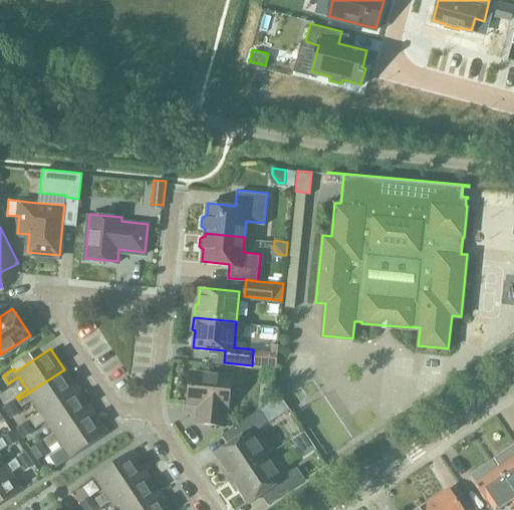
[(78,390),(64,369),(18,400),(22,405),(32,398),(40,410),(30,417),(32,421),(78,390)]
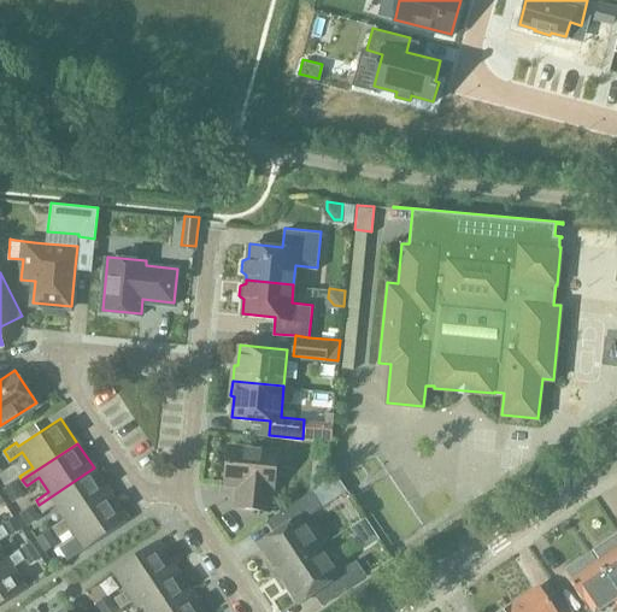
[(238,506),(269,508),(271,486),(274,487),(277,451),(229,446),(225,481),(240,483),(238,506)]
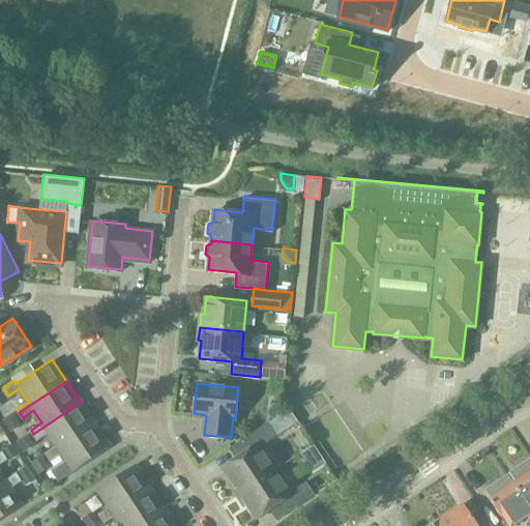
[(95,424),(81,402),(33,434),(36,439),(48,432),(56,444),(45,451),(48,455),(95,424)]
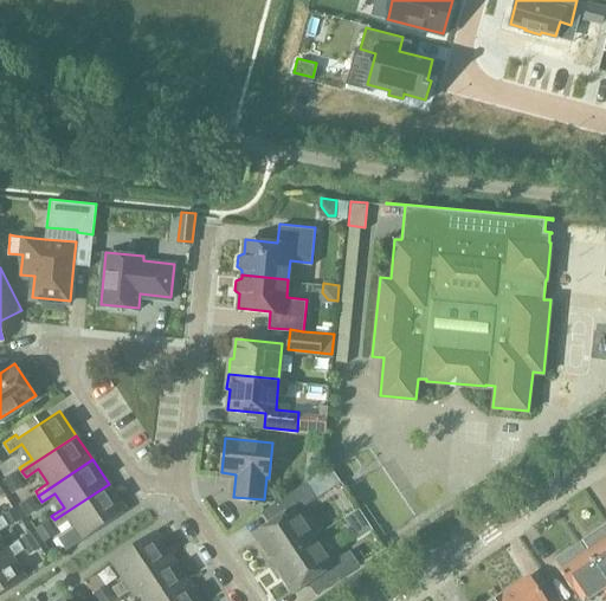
[(4,479),(11,489),(23,480),(17,471),(4,479)]
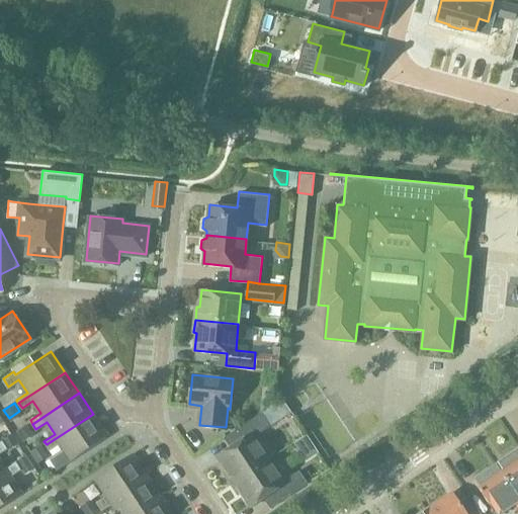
[(232,483),(267,458),(253,436),(270,425),(261,412),(226,435),(226,436),(238,428),(244,437),(218,455),(227,469),(225,472),(232,483)]
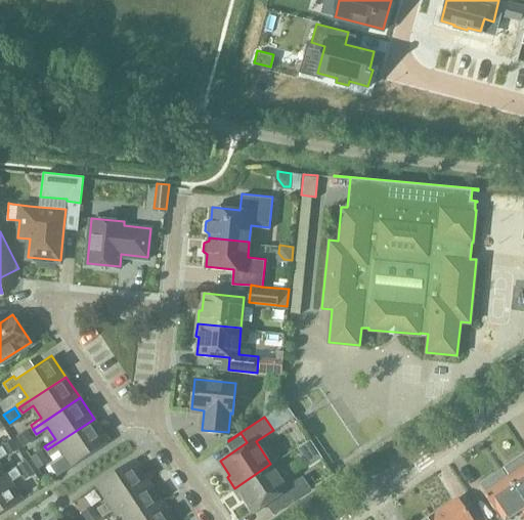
[(94,419),(47,449),(50,455),(60,447),(72,465),(108,440),(94,419)]
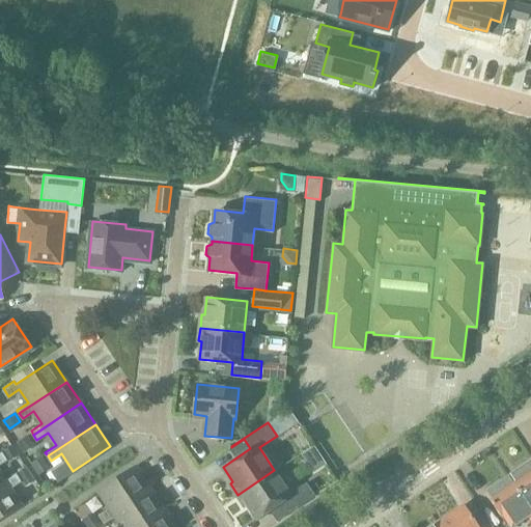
[(17,441),(23,448),(33,441),(28,434),(17,441)]
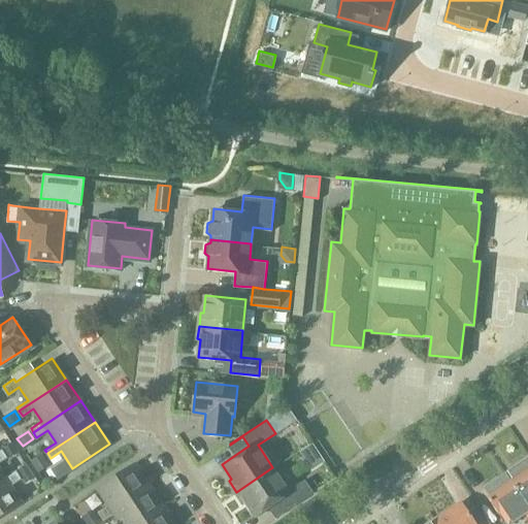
[(7,444),(2,447),(4,451),(6,452),(8,456),(9,457),(13,454),(19,451),(15,446),(11,440),(7,444)]
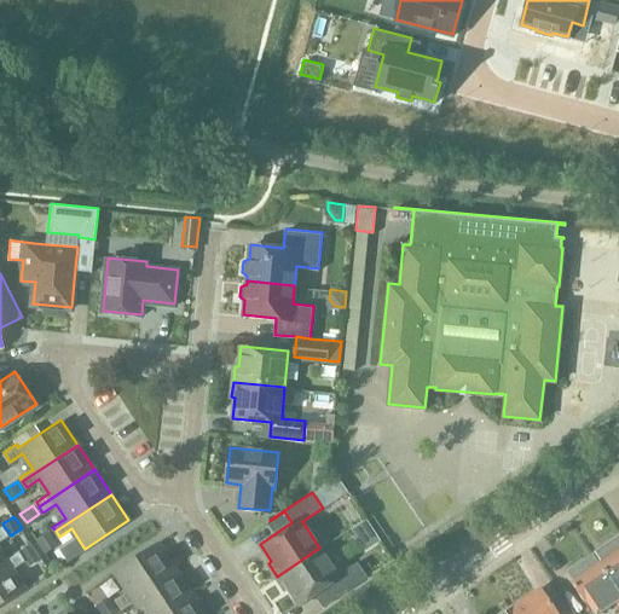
[(48,529),(36,538),(44,548),(56,539),(48,529)]
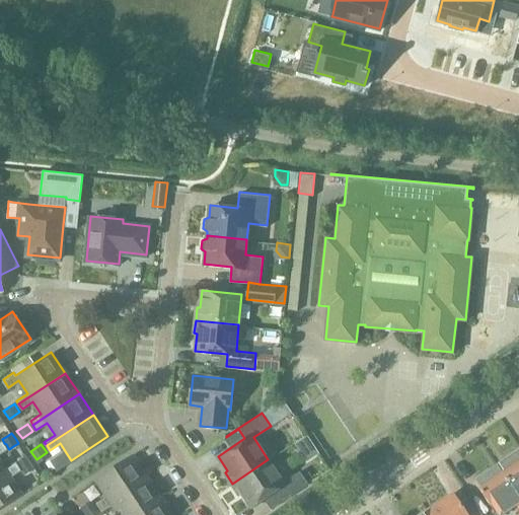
[(518,448),(497,463),(518,496),(518,502),(517,504),(518,506),(518,448)]
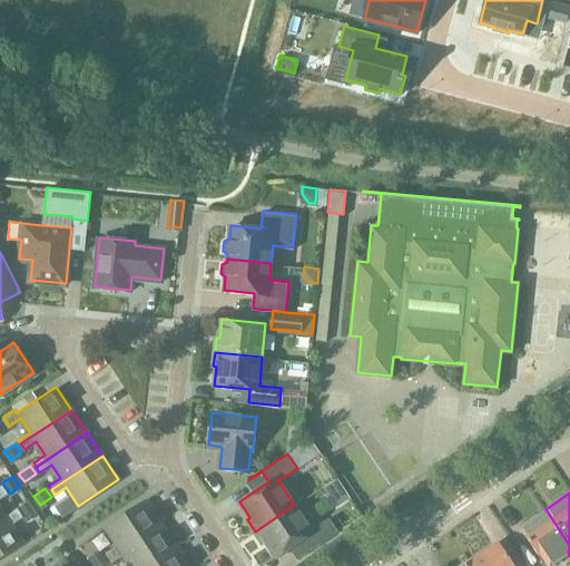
[(23,503),(18,506),(23,513),(28,520),(33,517),(38,514),(33,506),(28,498),(23,503)]
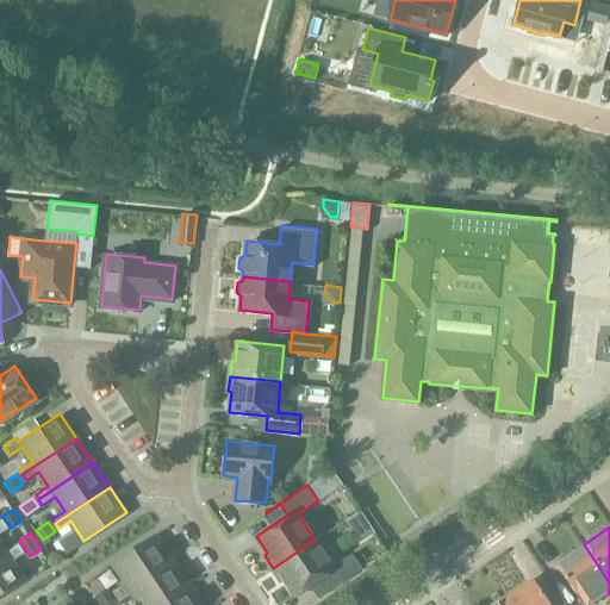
[(117,596),(172,559),(155,534),(112,562),(125,581),(113,590),(117,596)]
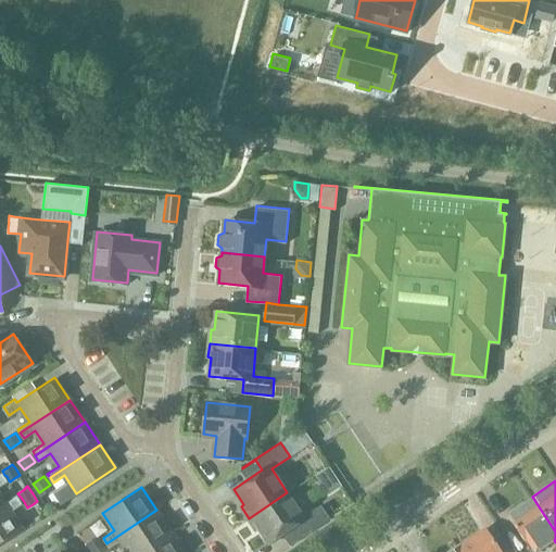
[(287,492),(249,518),(255,529),(258,527),(269,543),(298,524),(305,535),(330,518),(321,504),(303,516),(287,492)]
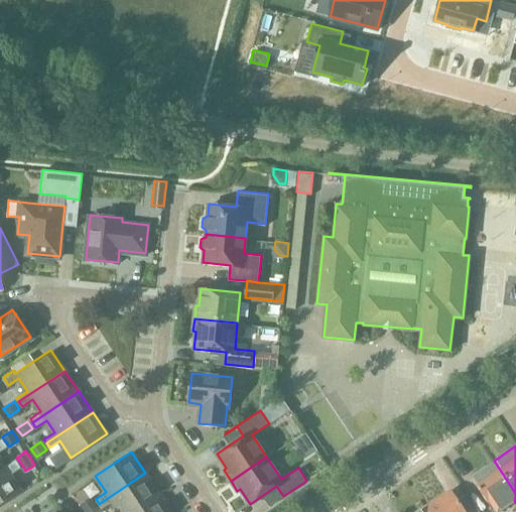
[(0,504),(4,502),(21,490),(16,482),(11,474),(16,470),(21,467),(18,462),(16,458),(10,462),(5,465),(7,469),(0,473),(0,504)]
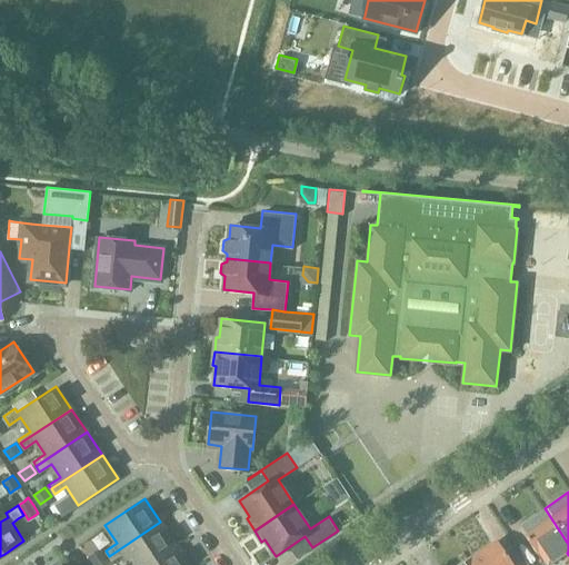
[(568,544),(545,508),(519,526),(537,553),(539,552),(548,564),(567,552),(568,549),(568,544)]
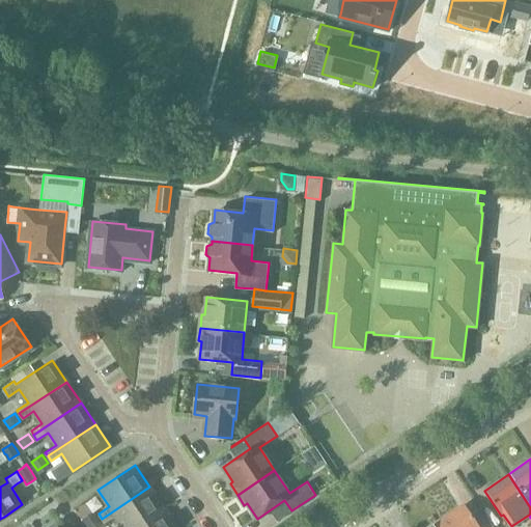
[(135,526),(164,508),(149,487),(102,519),(104,523),(115,516),(122,526),(135,526)]
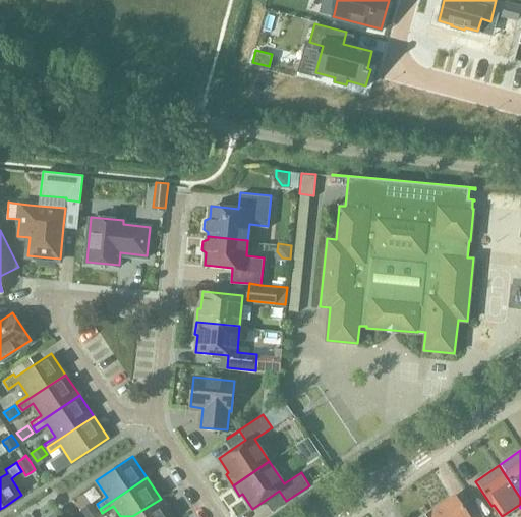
[(468,516),(455,496),(431,511),(435,516),(468,516)]
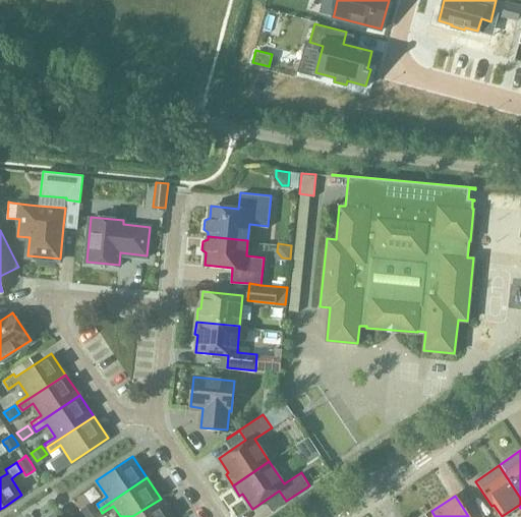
[(172,516),(161,499),(132,516),(172,516)]
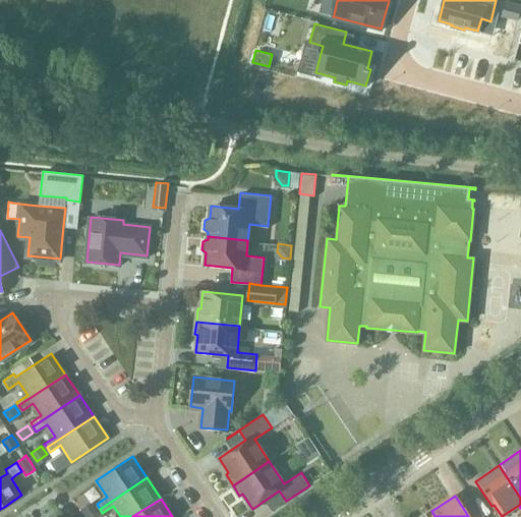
[(80,508),(87,516),(95,516),(100,514),(91,501),(80,508)]
